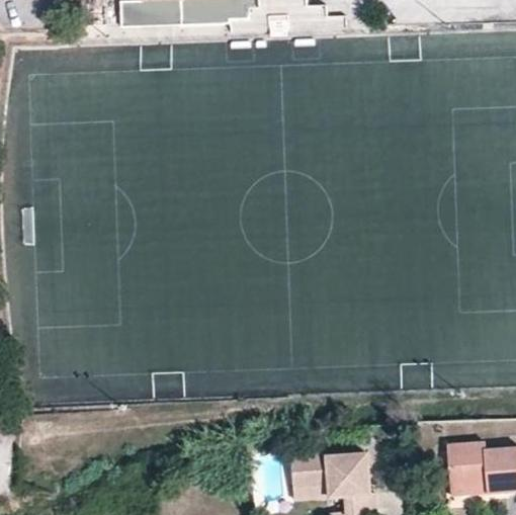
[(219,0),(139,4),(121,5),(120,26),(226,21),(226,37),(346,31),(347,19),(328,17),(326,5),(308,5),(308,0),(219,0)]
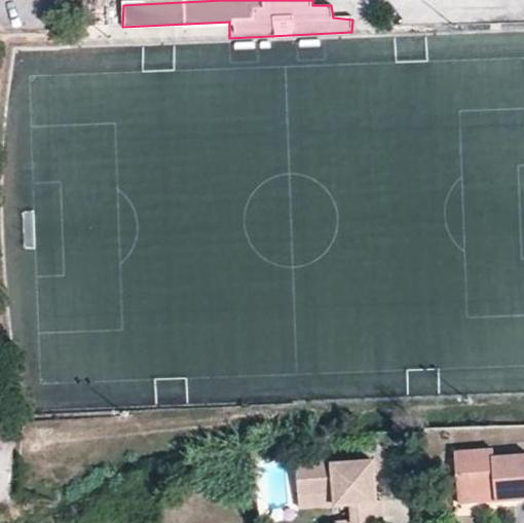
[(492,490),(493,497),(523,494),(523,451),(491,454),(490,445),(453,448),(457,492),(492,490)]
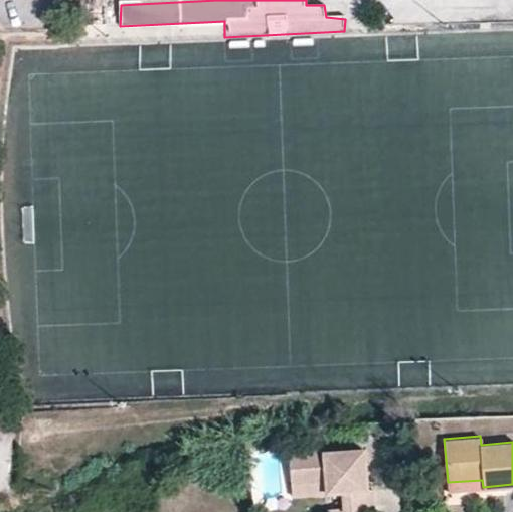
[(323,453),(322,447),(287,450),(290,484),(324,482),(324,493),(339,491),(341,507),(341,511),(371,511),(370,488),(365,488),(362,450),(338,451),(323,453)]
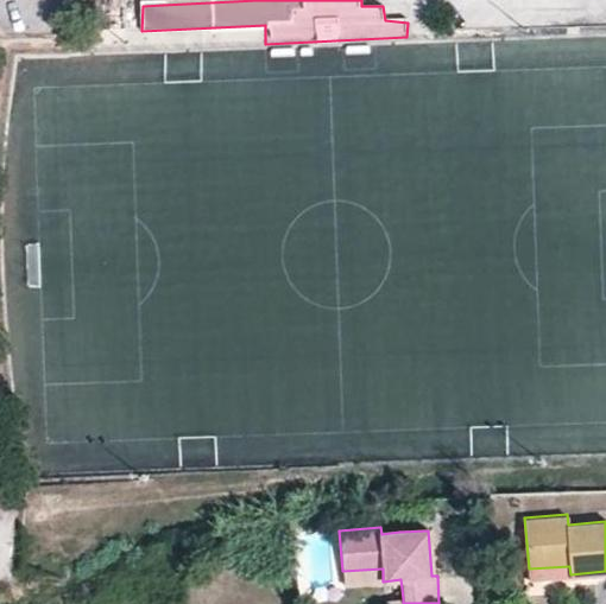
[(529,578),(570,574),(569,566),(529,568),(529,578)]
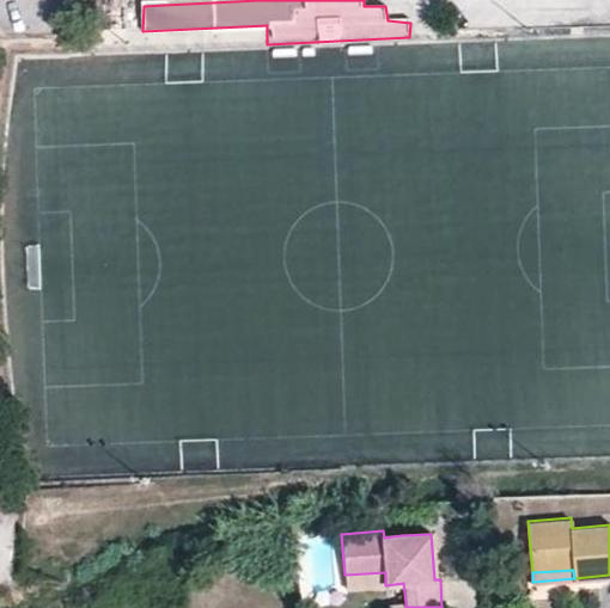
[(385,572),(345,575),(346,588),(385,585),(385,572)]
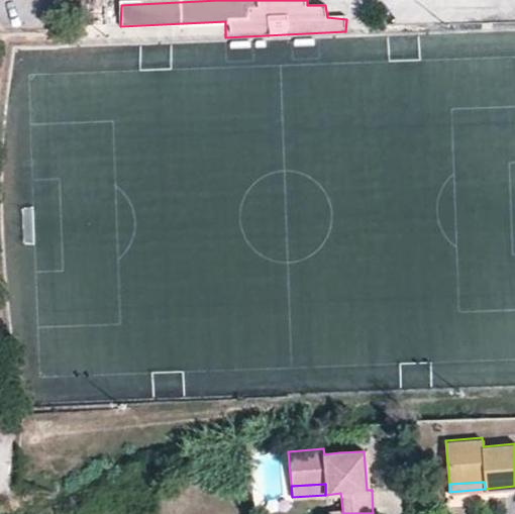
All buildings are outlined.
